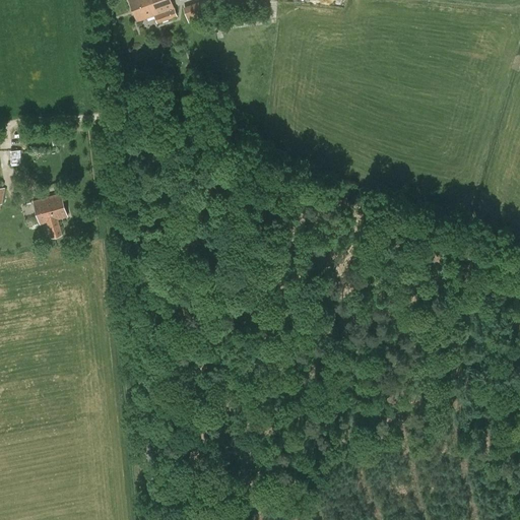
[(129,0),(133,11),(149,5),(147,0),(129,0)]
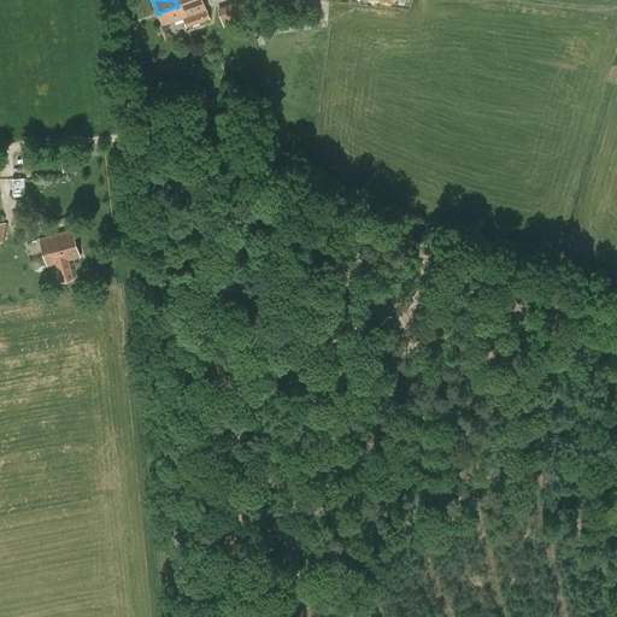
[(187,27),(210,18),(203,0),(175,0),(177,6),(158,13),(163,25),(183,18),(187,27)]
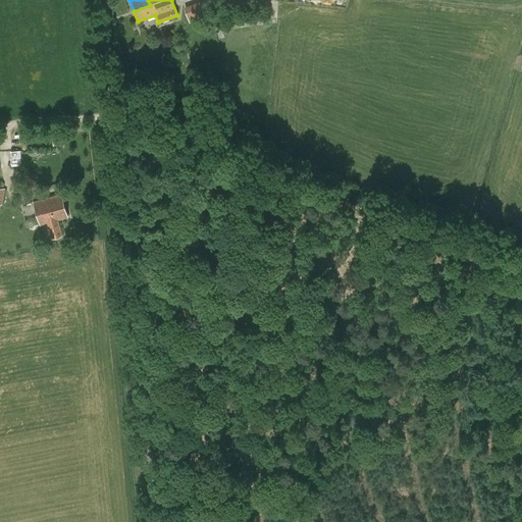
[(208,2),(197,6),(201,17),(212,13),(208,2)]
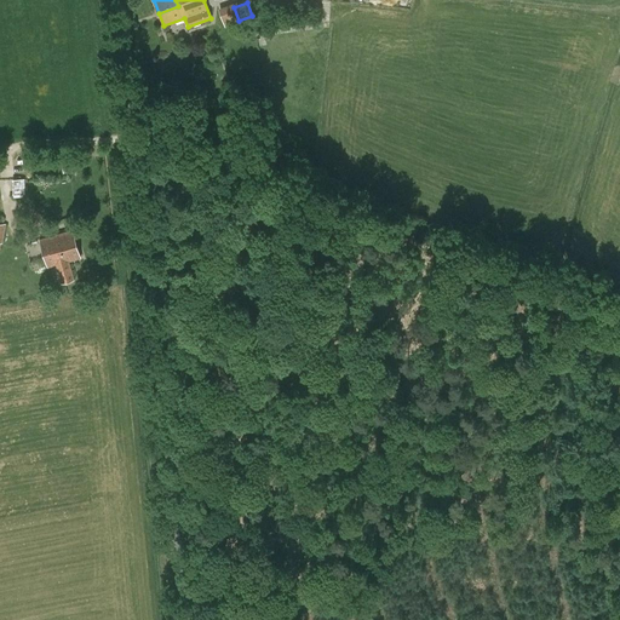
[(26,178),(13,178),(15,196),(27,196),(26,178)]
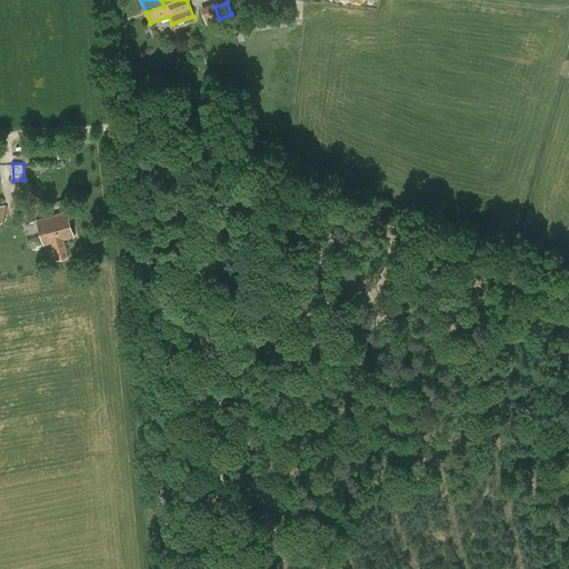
[(43,245),(50,242),(56,260),(68,257),(62,239),(75,236),(67,211),(36,220),(43,245)]
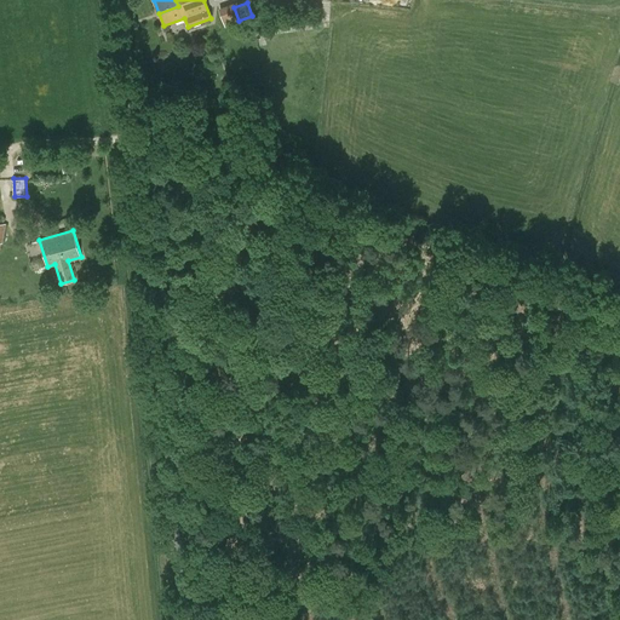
All buildings are outlined.
